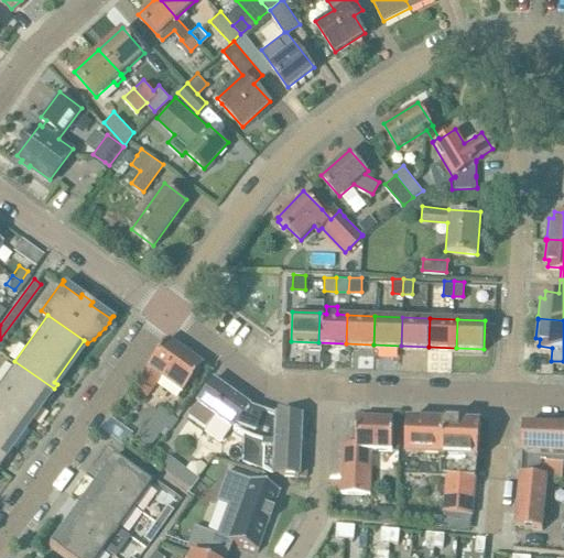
[(181,391),(202,362),(165,336),(131,384),(147,395),(160,375),(181,391)]
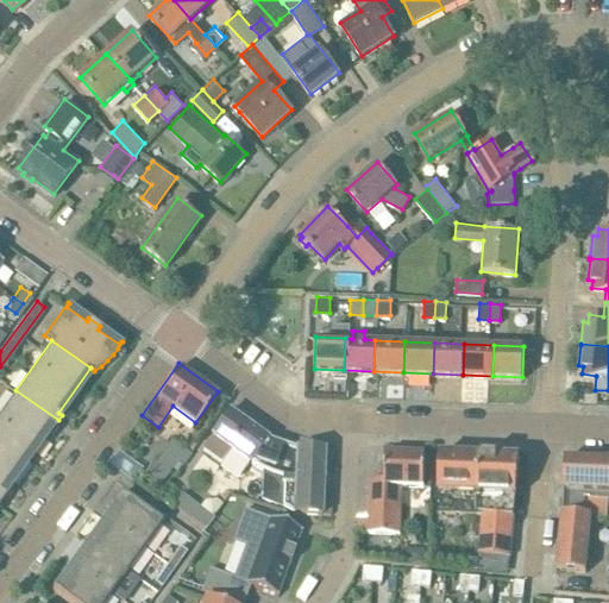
[(54,426),(58,420),(16,390),(0,410),(0,438),(26,458),(50,424),(54,426)]
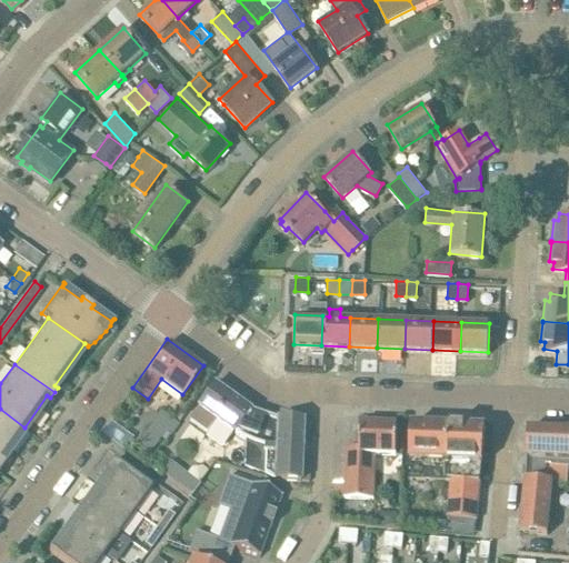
[(235,432),(236,430),(251,408),(213,381),(196,405),(197,405),(189,416),(205,429),(216,419),(235,432)]
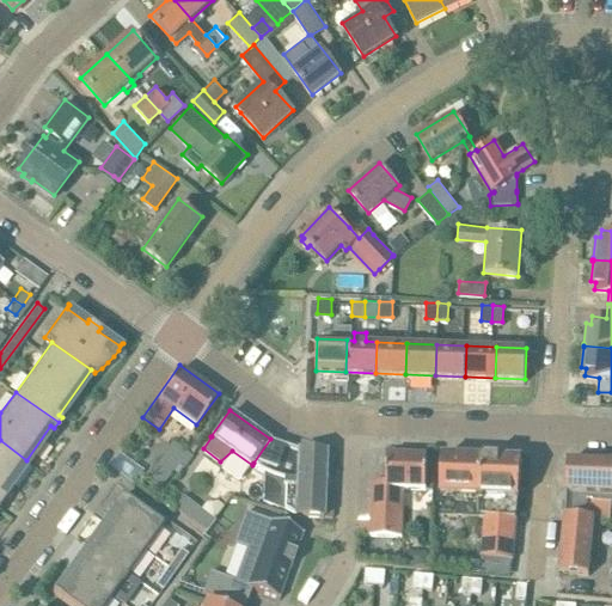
[(183,465),(191,453),(172,439),(145,478),(158,488),(177,461),(183,465)]
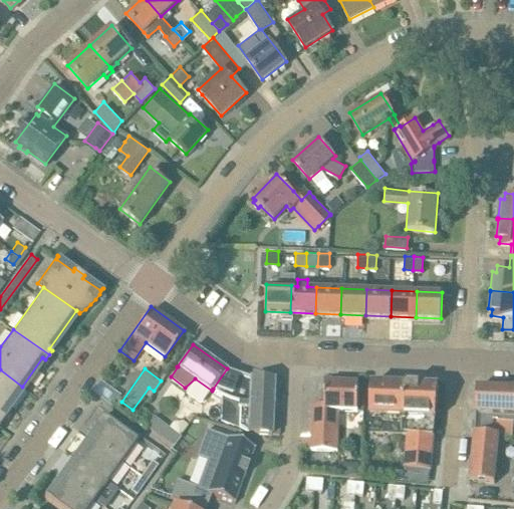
[(227,368),(213,389),(221,395),(220,419),(239,426),(245,431),(246,431),(271,432),(271,431),(272,418),(273,377),(272,377),(271,374),(262,374),(261,376),(243,375),(231,371),(227,368)]
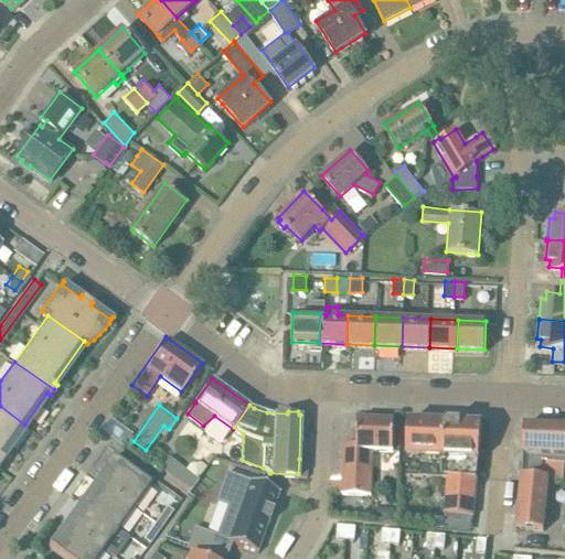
[(2,455),(24,425),(0,406),(0,462),(1,463),(4,458),(2,455)]
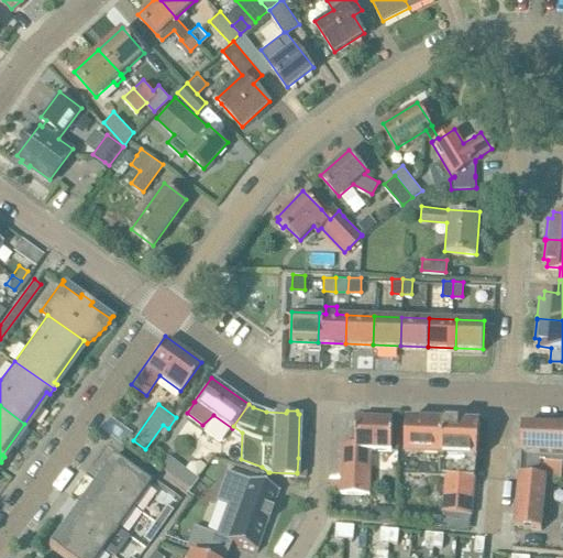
[(392,449),(394,417),(356,416),(355,441),(342,441),(340,490),(371,491),(372,448),(392,449)]
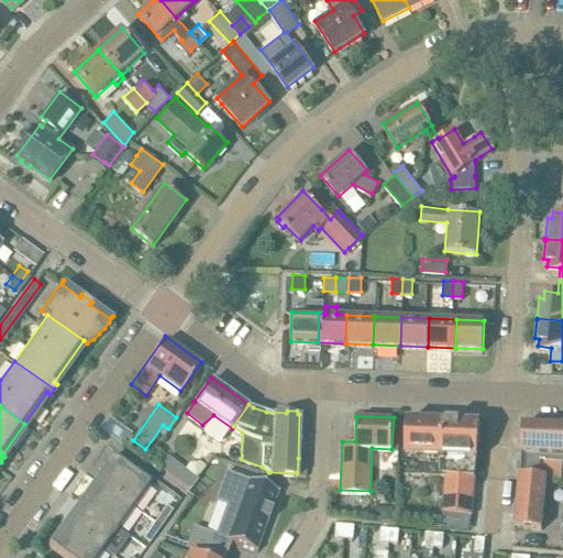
[(445,472),(448,419),(406,418),(404,455),(404,471),(445,472)]
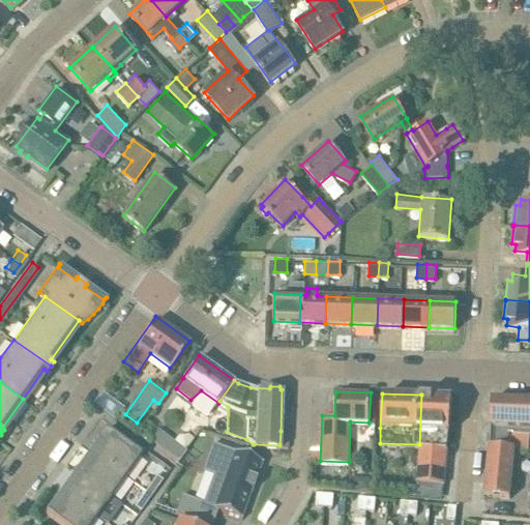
[(421,395),(419,444),(415,480),(443,483),(447,446),(448,431),(449,431),(452,397),(421,395)]
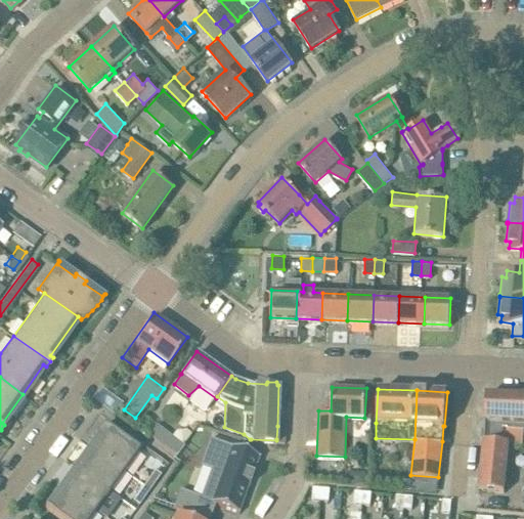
[(523,427),(523,394),(485,393),(484,421),(486,421),(485,427),(482,426),(481,437),(485,437),(485,439),(483,438),(479,487),(505,489),(509,447),(521,449),(523,427)]
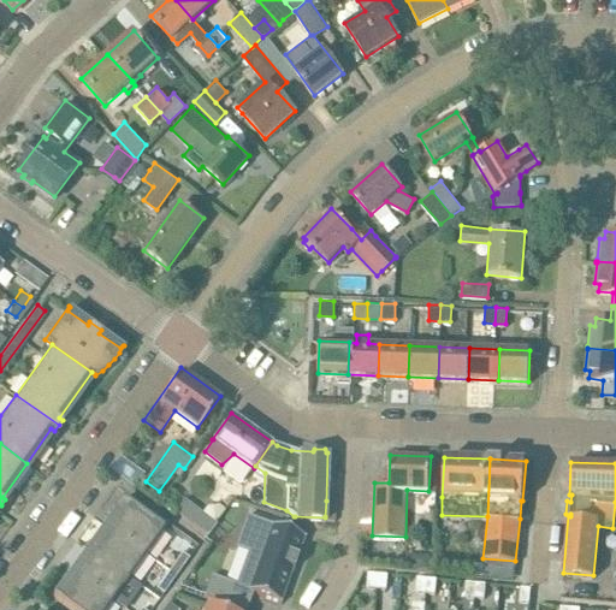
[(107,522),(146,550),(163,526),(123,497),(124,496),(123,495),(116,502),(110,509),(111,510),(112,509),(114,510),(107,522)]
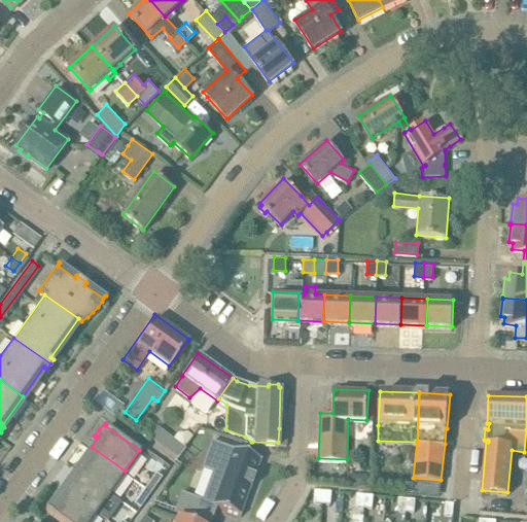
[(177,455),(184,444),(157,424),(149,435),(177,455)]
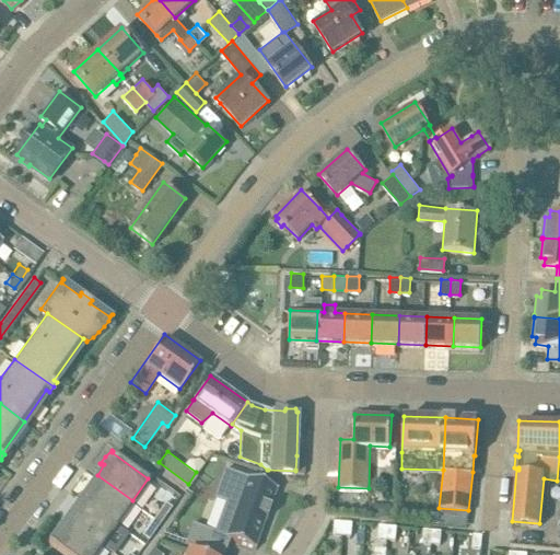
[(191,520),(185,538),(223,552),(229,535),(254,545),(277,483),(246,472),(245,474),(224,466),(213,494),(225,499),(214,529),(191,520)]
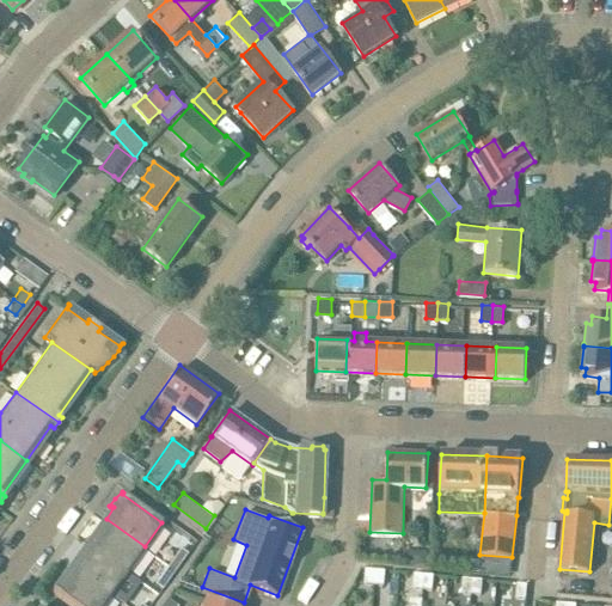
[(128,570),(145,546),(106,519),(89,543),(128,570)]
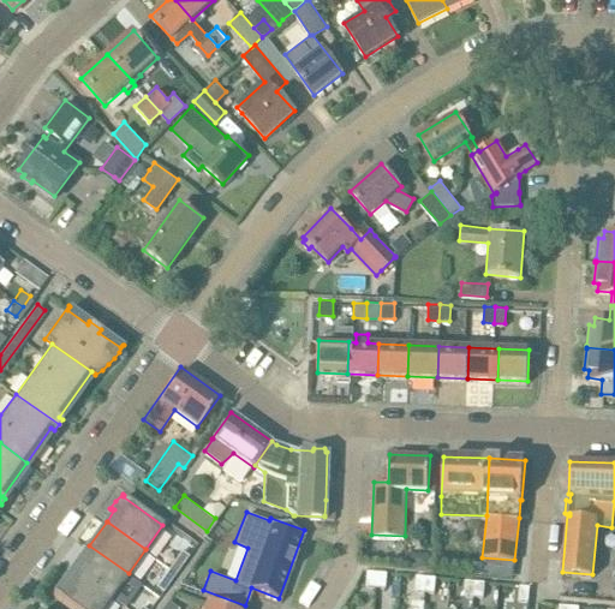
[(111,597),(129,573),(89,545),(72,569),(111,597)]
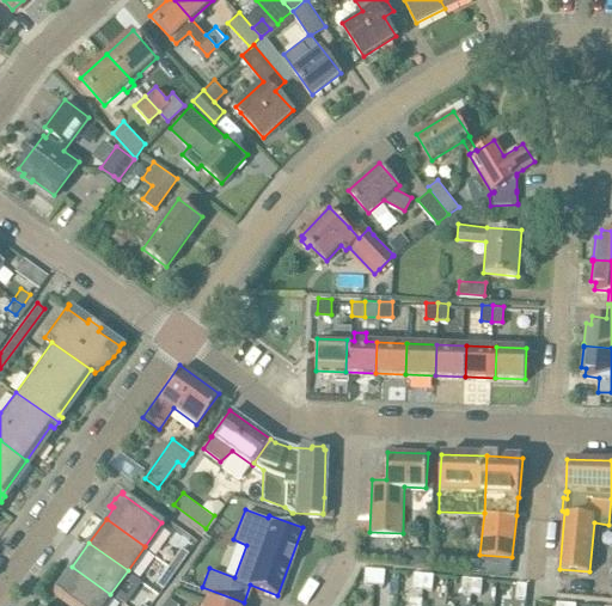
[(167,563),(175,568),(187,550),(179,545),(167,563)]
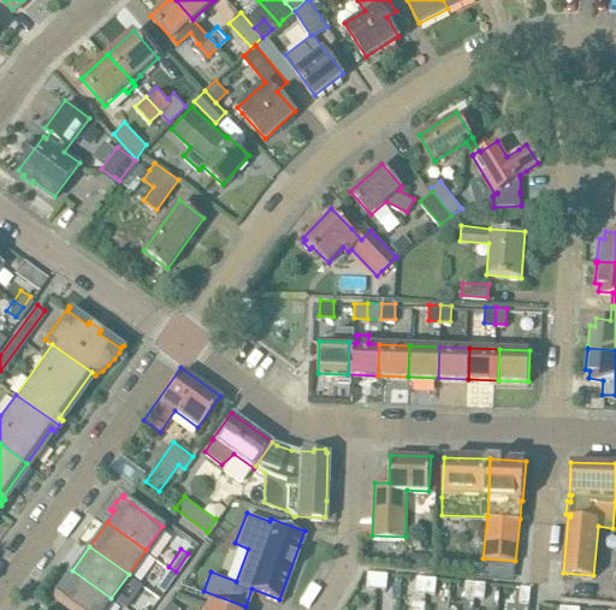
[(163,590),(176,572),(169,567),(155,585),(163,590)]
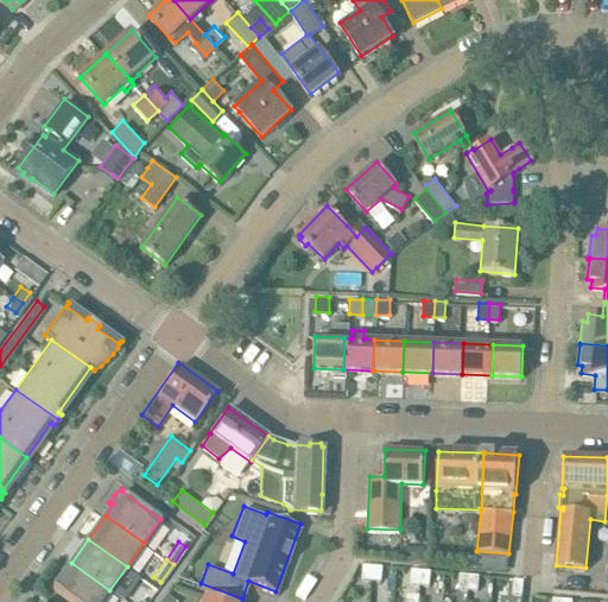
[(100,601),(109,590),(71,563),(55,584),(52,583),(51,584),(73,600),(70,601),(100,601)]
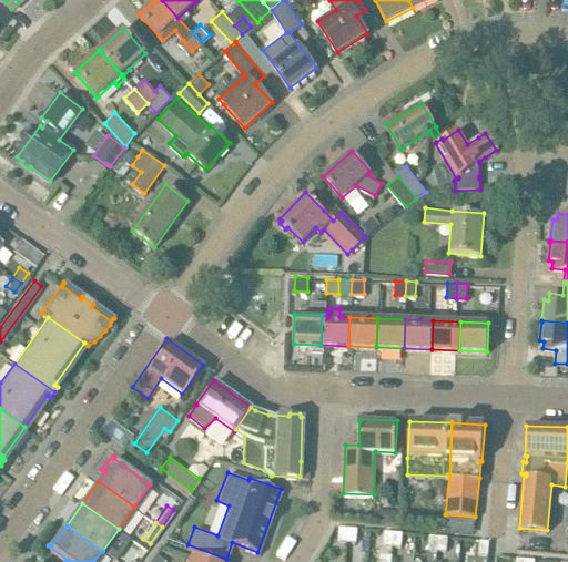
[(337,539),(347,539),(348,525),(338,525),(337,539)]
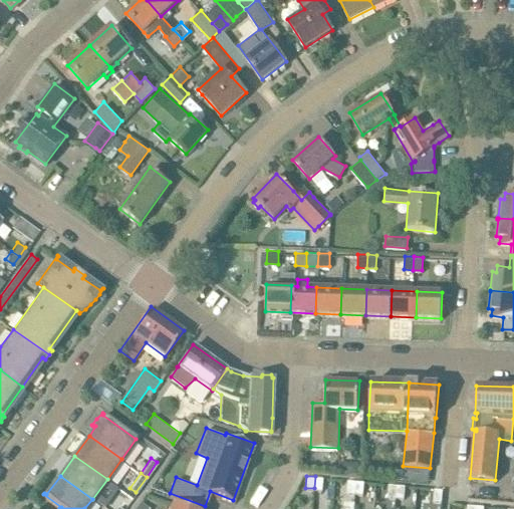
[(322,489),(323,477),(315,476),(314,488),(322,489)]
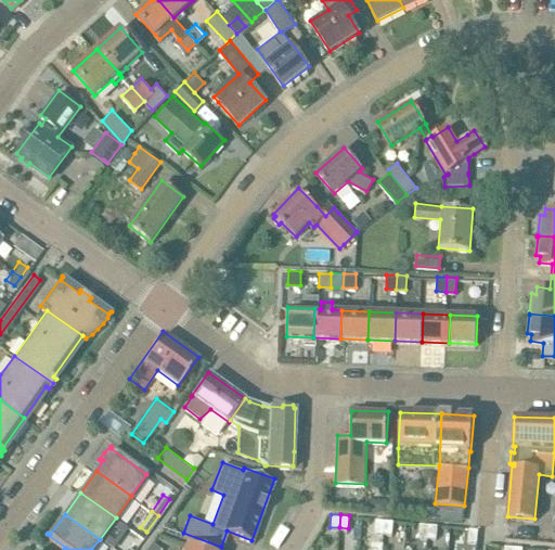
[(374,531),(383,532),(384,519),(375,517),(374,531)]
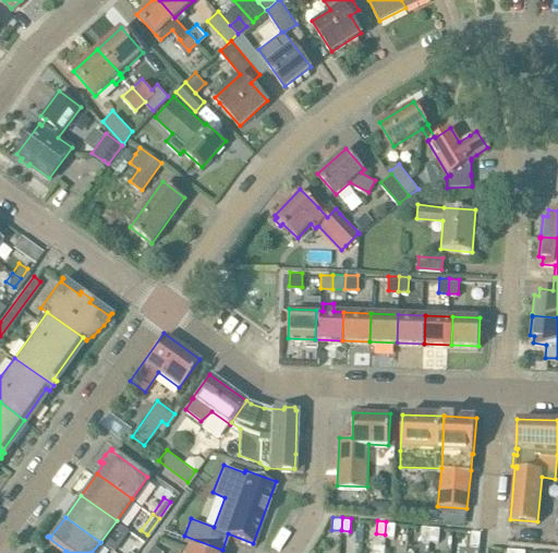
[(393,536),(396,523),(386,521),(385,535),(393,536)]
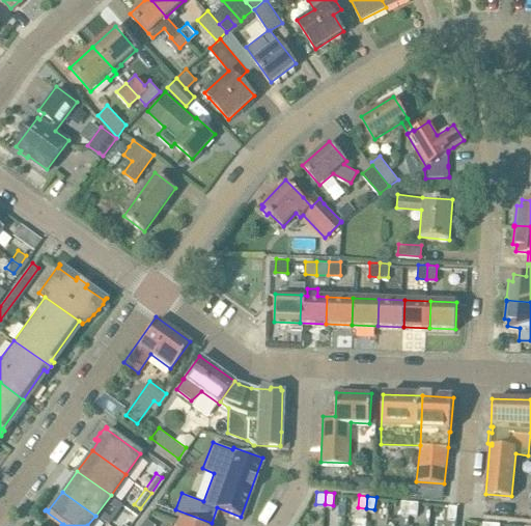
[(400,511),(409,513),(410,500),(401,499),(400,511)]
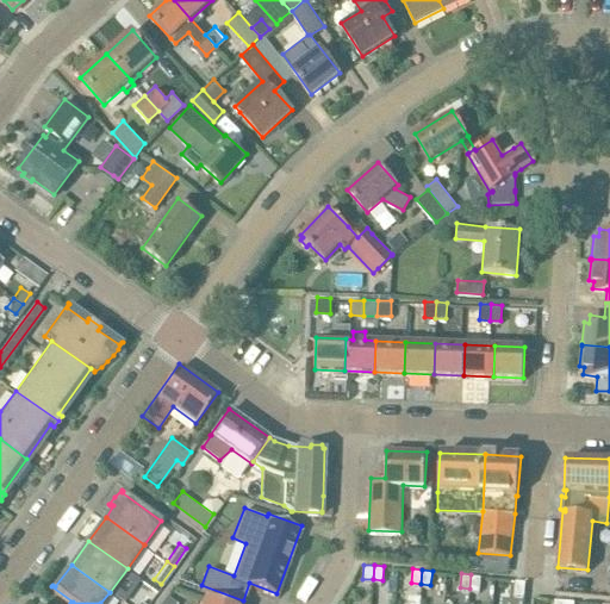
[(479,590),(480,576),(471,574),(470,589),(479,590)]
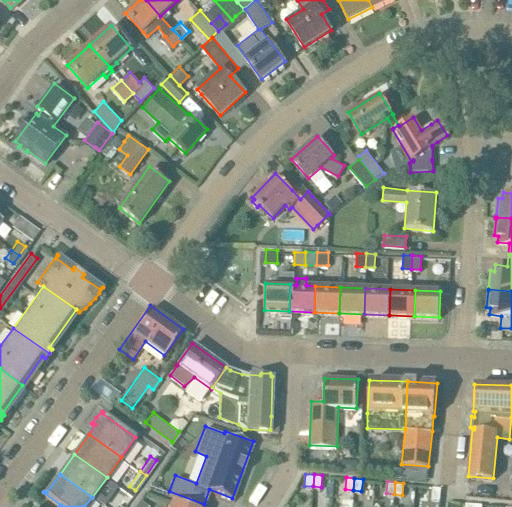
[(431,498),(439,498),(440,486),(432,485),(431,498)]
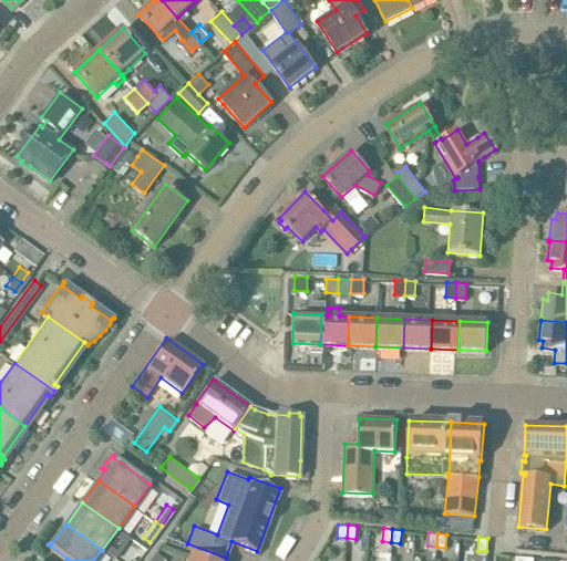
[(125,560),(135,560),(142,552),(135,548),(125,560)]
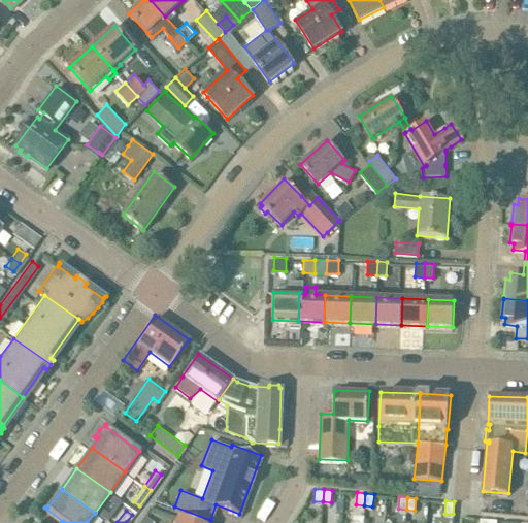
[(153,522),(155,521),(144,513),(136,522),(153,522)]
